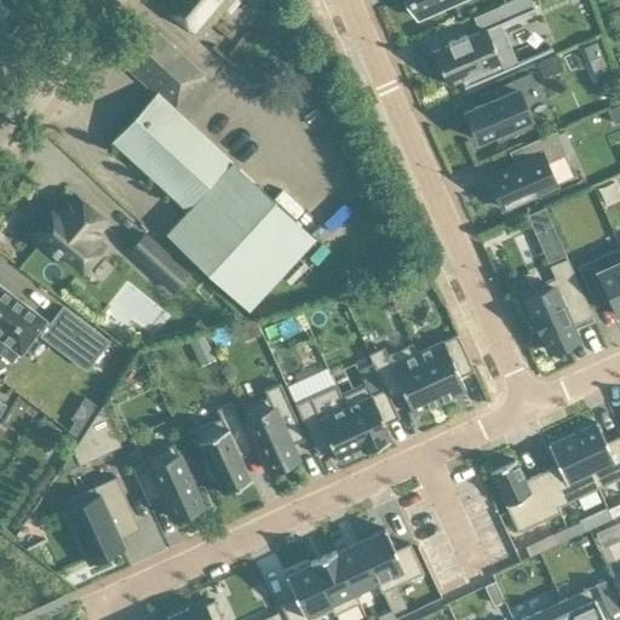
[(170,0),(165,7),(200,36),(213,21),(202,12),(212,0),(244,0),(256,10),(263,0),(170,0)]
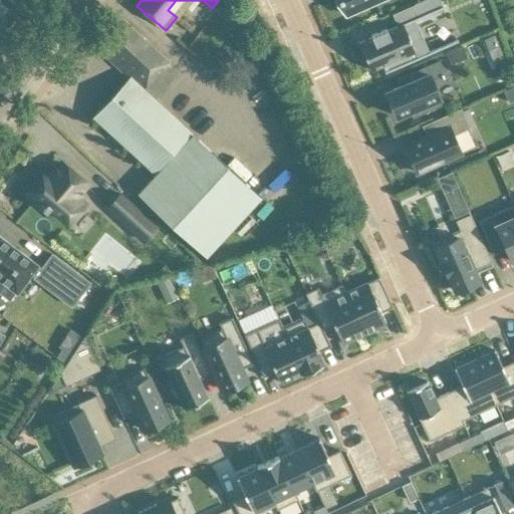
[(338,0),(339,2),(340,1),(346,15),(378,0),(338,0)]
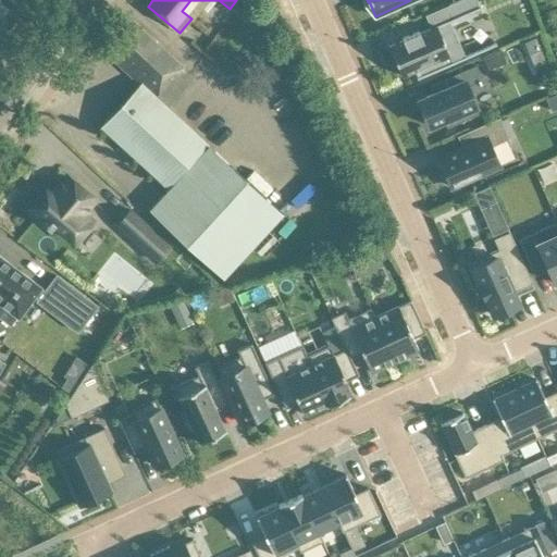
[(477,0),(458,0),(447,5),(454,20),(480,8),(477,0)]
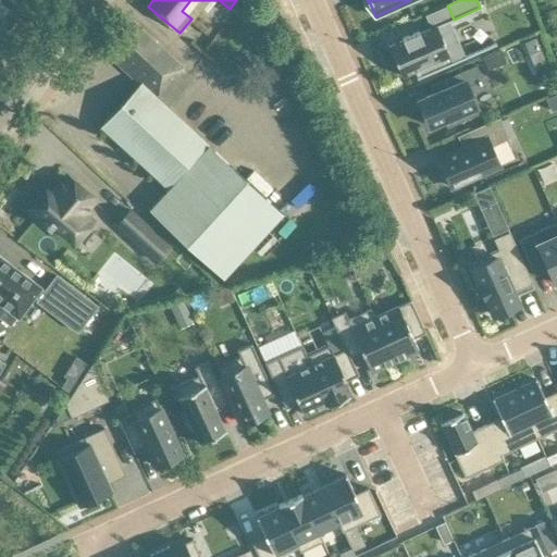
[(388,46),(397,64),(401,76),(413,71),(417,79),(496,45),(495,42),(460,58),(445,23),(450,21),(449,20),(419,33),(419,31),(401,38),(403,40),(388,46)]
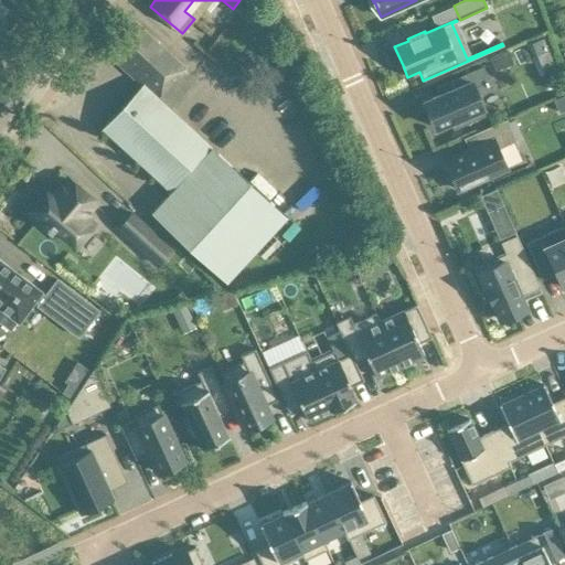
[(141,85),(102,127),(117,142),(171,191),(151,212),(226,281),(286,216),(158,97),(184,68),(152,39),(136,23),(108,53),(141,85)]
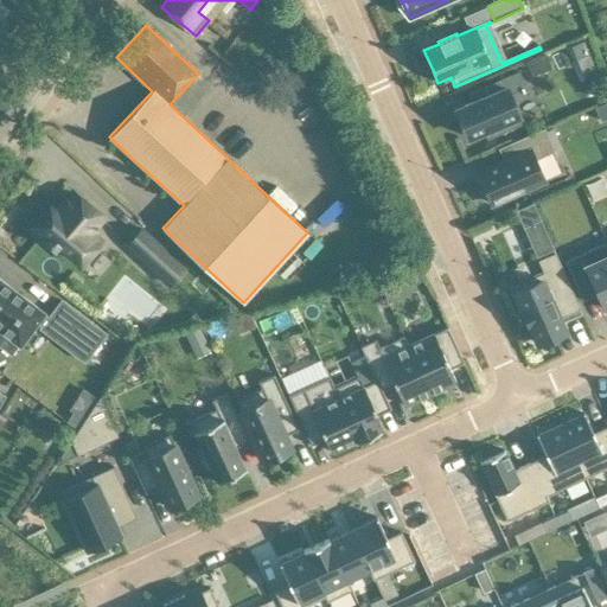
[(548,66),(543,53),(525,61),(531,74),(548,66)]
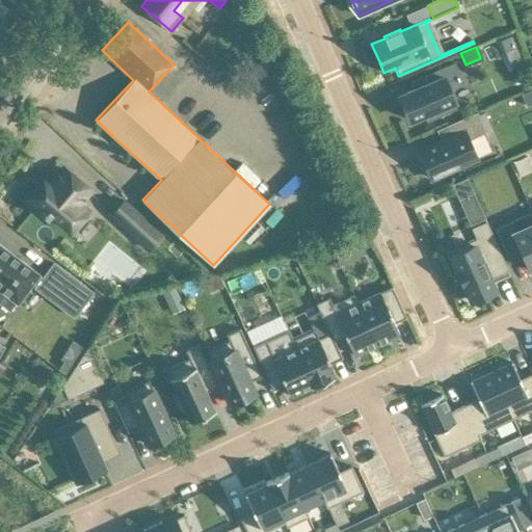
[(417,88),(398,96),(409,121),(424,114),(427,121),(456,108),(453,102),(455,101),(450,89),(463,83),(454,62),(413,81),(413,82),(414,82),(417,88)]
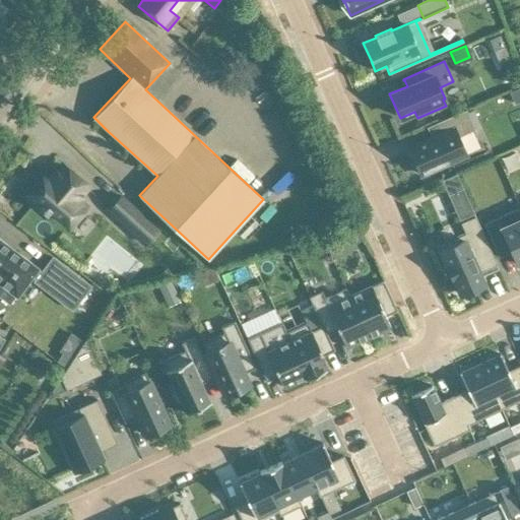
[(441,134),(409,147),(421,175),(466,154),(458,137),(475,129),(466,109),(436,122),(441,134)]
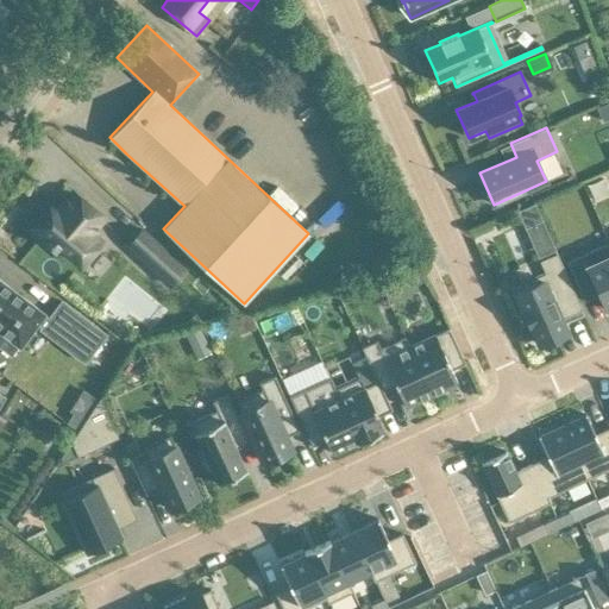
[(54,250),(58,245),(81,264),(100,242),(89,232),(102,218),(75,194),(58,214),(50,207),(31,230),(50,246),(54,250)]
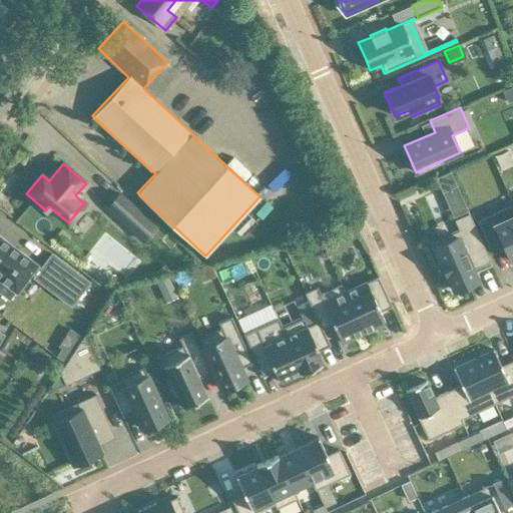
[(436,177),(442,192),(457,185),(450,171),(436,177)]
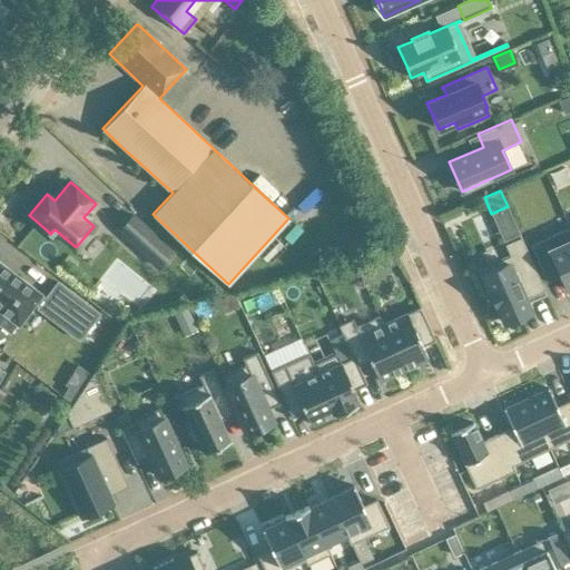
[(134,215),(119,231),(158,267),(173,252),(134,215)]
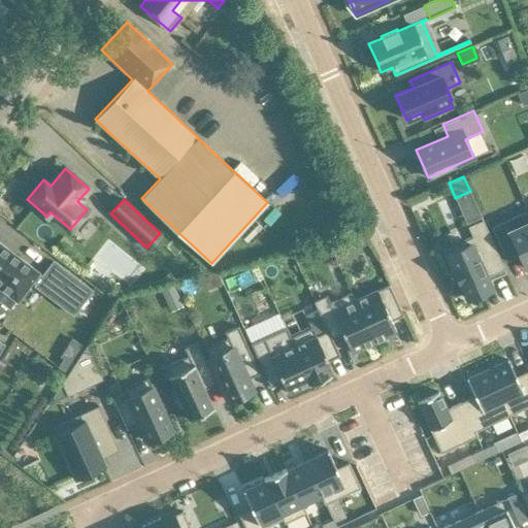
[(527,266),(527,210),(492,227),(506,261),(520,255),(525,268),(527,266)]
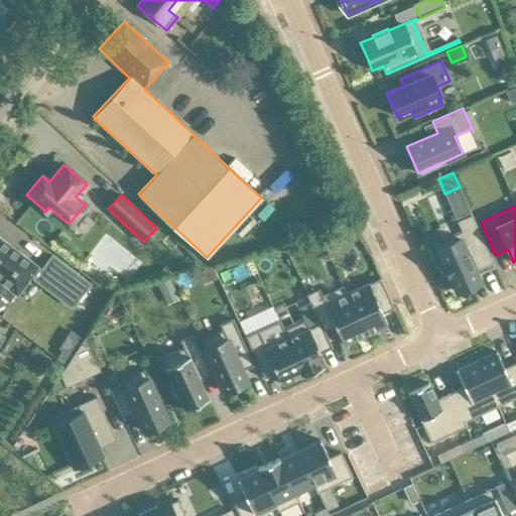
[(493,262),(472,215),(458,221),(462,231),(435,243),(443,262),(442,263),(449,277),(450,277),(457,291),(480,281),(475,270),(493,262)]
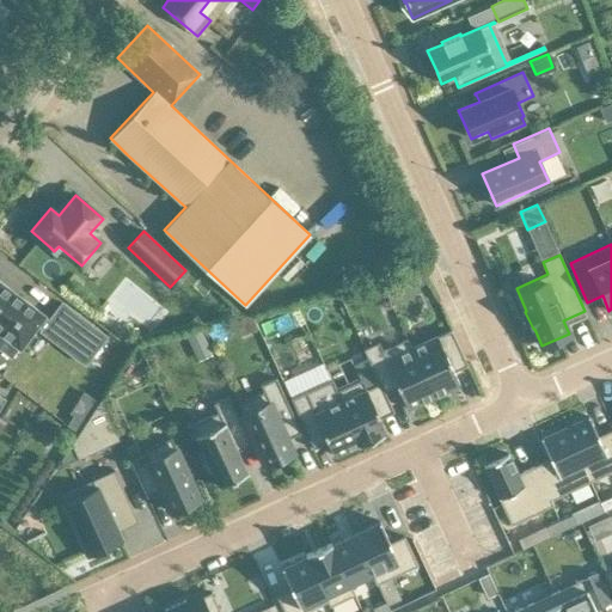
[(0,334),(0,348),(11,356),(18,347),(20,349),(38,324),(43,328),(41,331),(85,363),(106,336),(62,303),(48,320),(44,317),(46,316),(0,281),(0,334)]
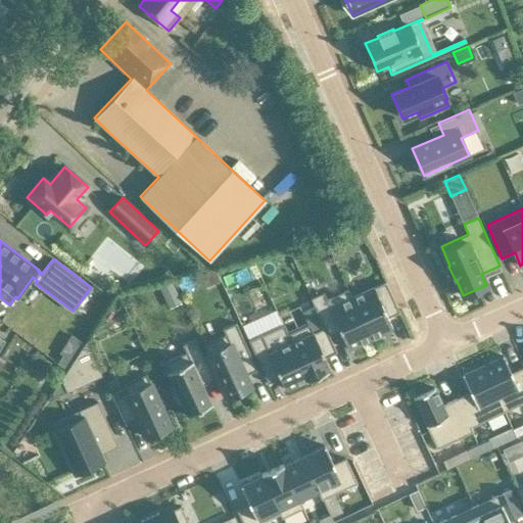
[(201,275),(206,286),(221,280),(215,268),(201,275)]
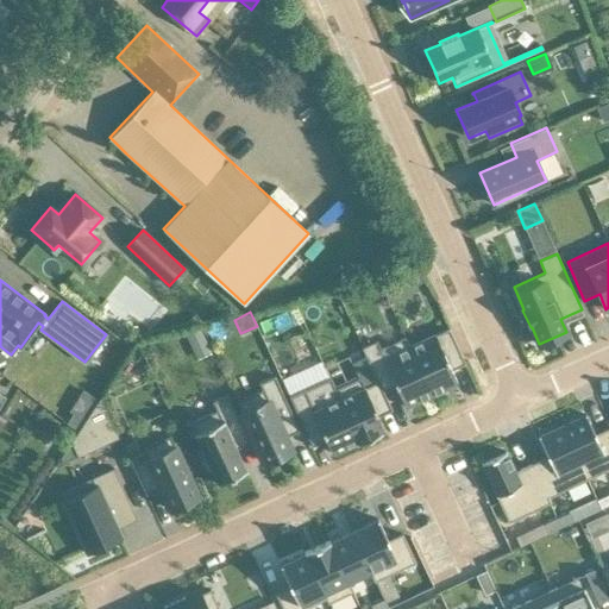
[(187,332),(192,343),(203,337),(199,327),(187,332)]
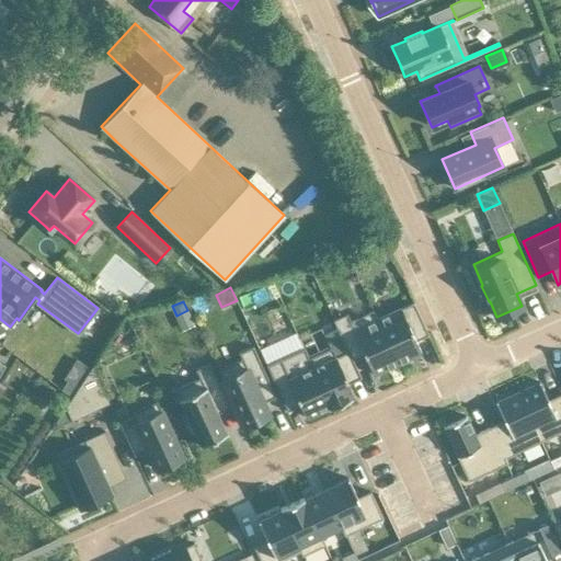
[(428,334),(413,301),(377,319),(398,364),(421,353),(415,341),(428,334)]
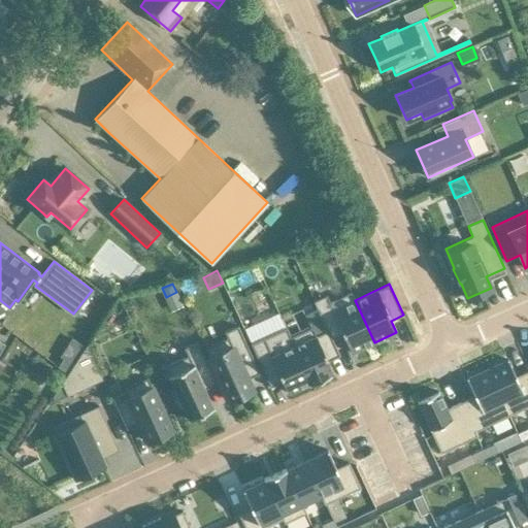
[(352,353),(374,342),(355,300),(333,309),(330,302),(317,308),(327,331),(328,330),(332,339),(343,334),(352,353)]
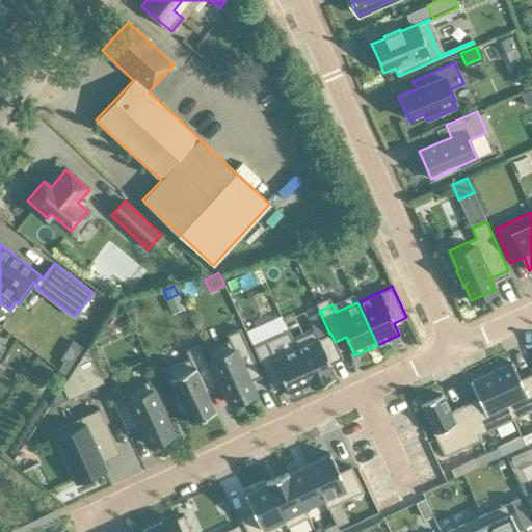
[(227,335),(229,340),(207,350),(231,403),(255,393),(249,381),(262,376),(240,328),(227,335)]
